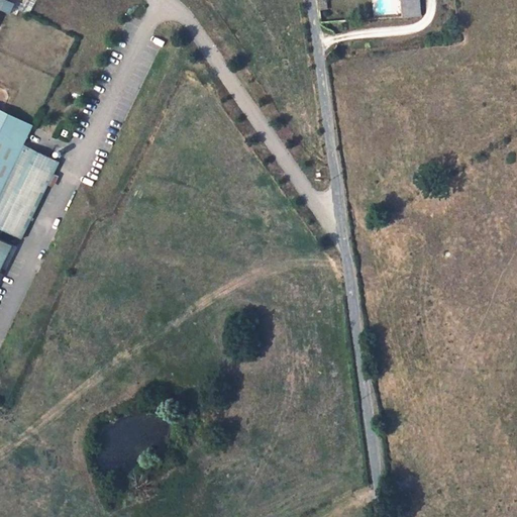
[(14,7),(0,0),(0,12),(2,9),(11,14),(14,7)]
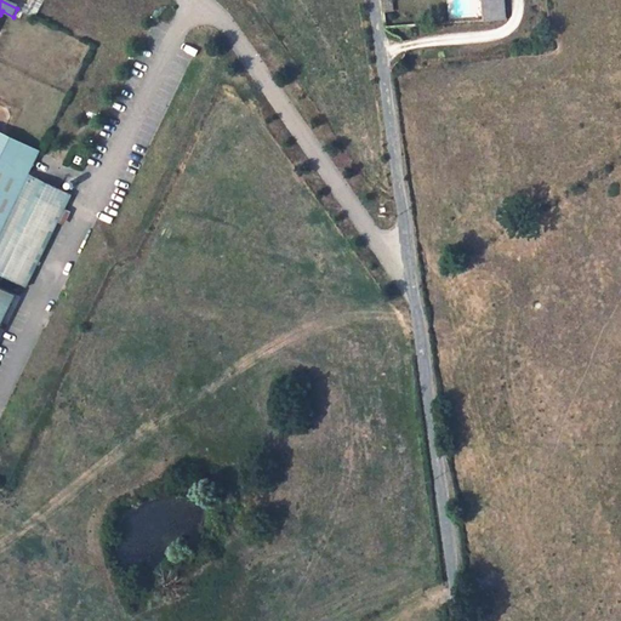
[(392,0),(382,0),(385,13),(393,12),(392,0)]
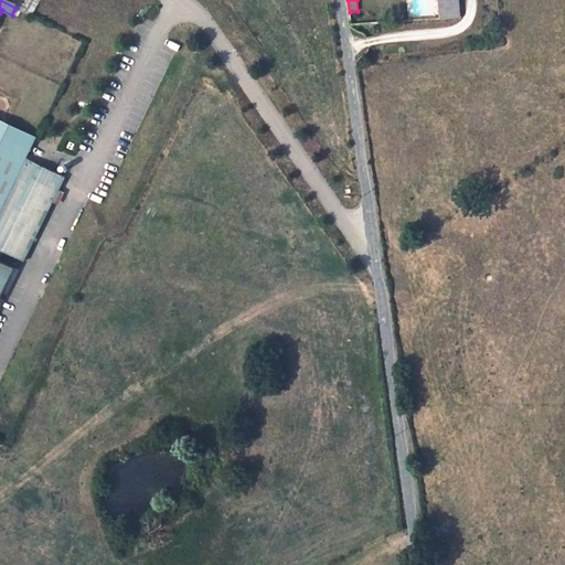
[(439,0),(441,20),(460,18),(458,0),(439,0)]
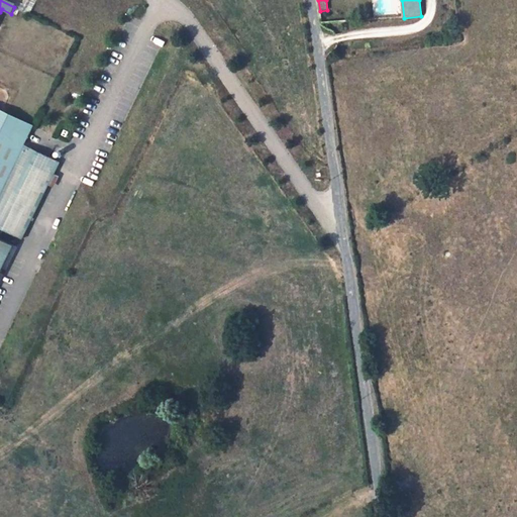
[(59,163),(24,145),(31,130),(3,116),(0,123),(0,228),(21,239),(59,163)]
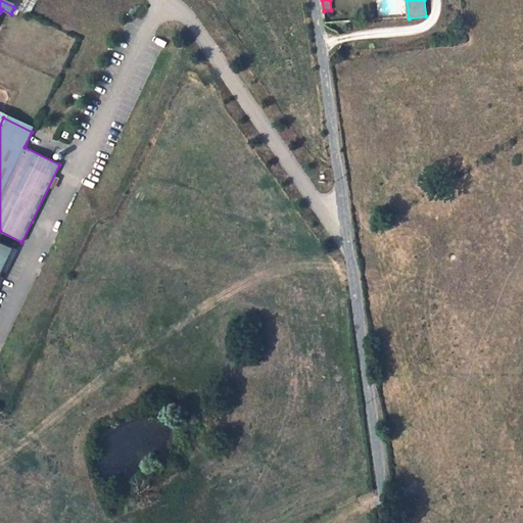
[(0,251),(0,276),(9,256),(0,251)]
